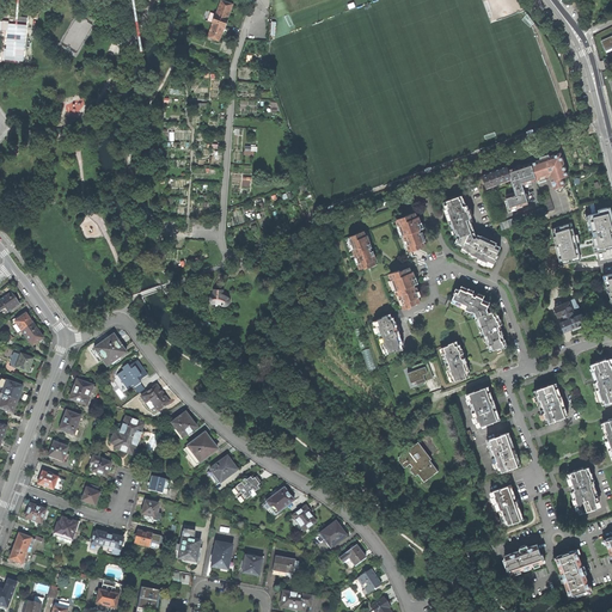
[(228,17),(232,5),(221,0),(216,13),(215,12),(212,24),(213,24),(208,37),(220,41),(224,29),(225,29),(227,24),(230,18),(228,17)]
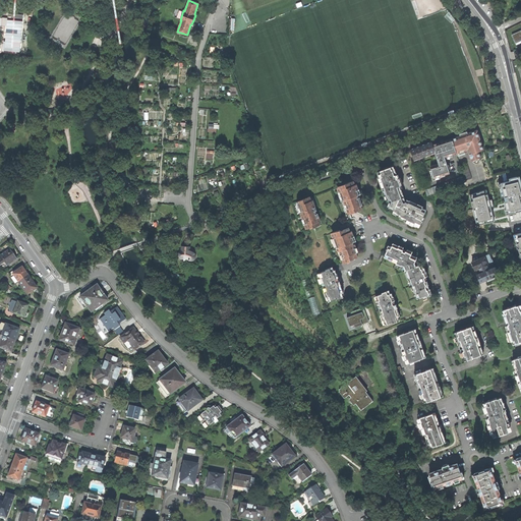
[(520,31),(511,35),(513,39),(515,43),(520,40),(520,31)]
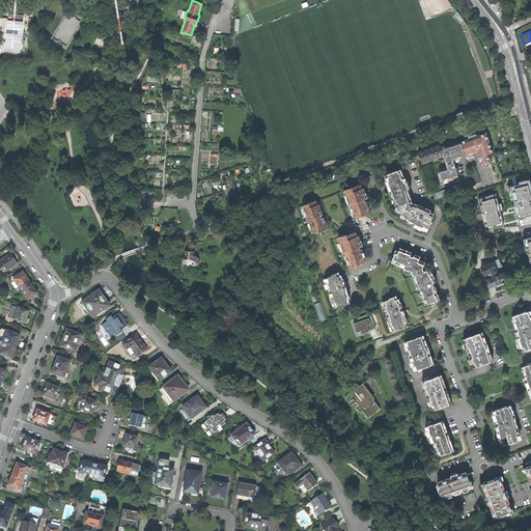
[(470,138),(460,141),(466,156),(466,157),(476,152),(480,164),(490,161),(487,155),(493,152),(486,135),(477,138),(476,135),(470,138)]
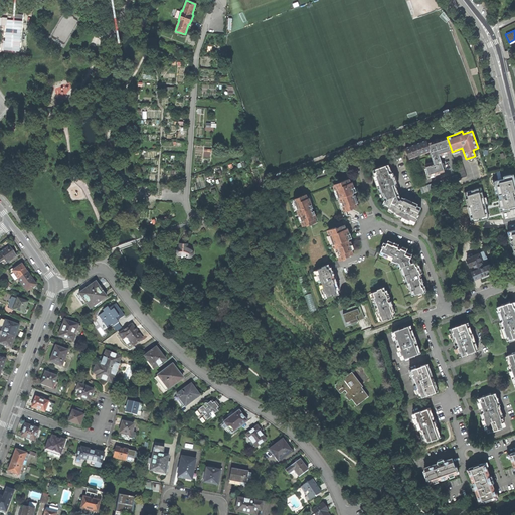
[(442,163),(440,157),(440,155),(452,151),(447,137),(437,140),(427,143),(426,140),(418,143),(405,148),(409,158),(430,151),(433,159),(434,162),(425,164),(426,168),(425,168),(426,172),(427,172),(430,176),(435,174),(436,175),(440,174),(440,172),(445,171),(444,167),(445,167),(444,163),(443,163),(442,163)]
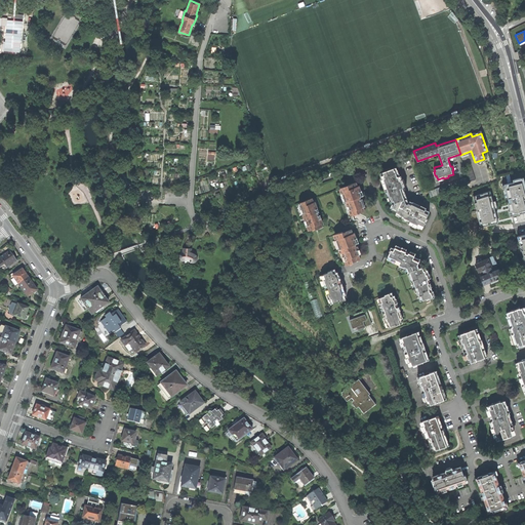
[(465,168),(468,176),(470,182),(476,179),(471,166),(465,168)]
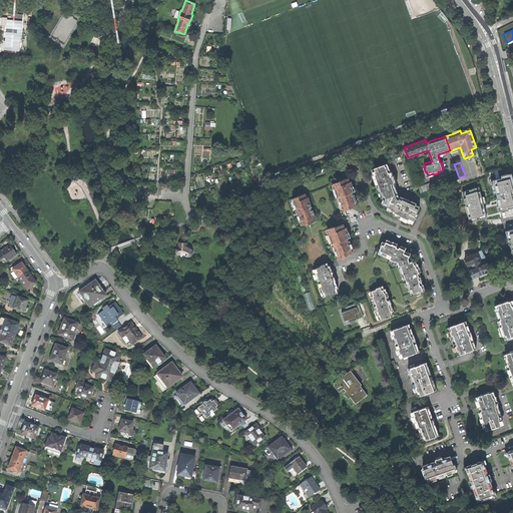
[(385,199),(396,195),(392,183),(395,182),(392,175),(391,175),(390,171),(389,172),(386,164),(373,169),(377,180),(381,192),(382,192),(385,199)]
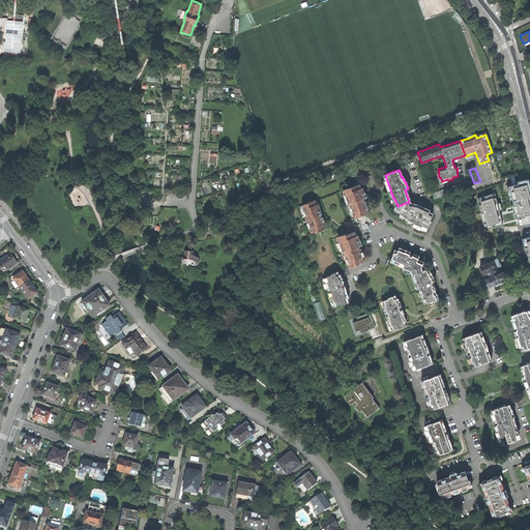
[(478,197),(486,228),(526,219),(526,222),(529,219),(529,183),(529,179),(518,181),(519,183),(507,185),(510,200),(512,199),(514,205),(502,208),(501,202),(498,203),(496,193),(478,197)]
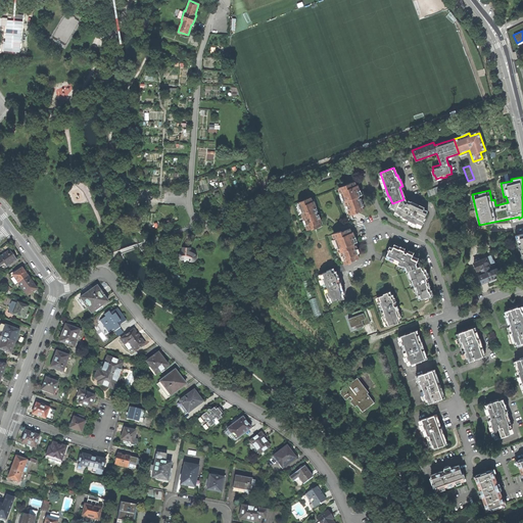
[(350,214),(355,211),(357,212),(364,210),(359,196),(360,195),(360,194),(354,182),(346,185),(346,186),(339,188),(346,206),(347,205),(350,214)]
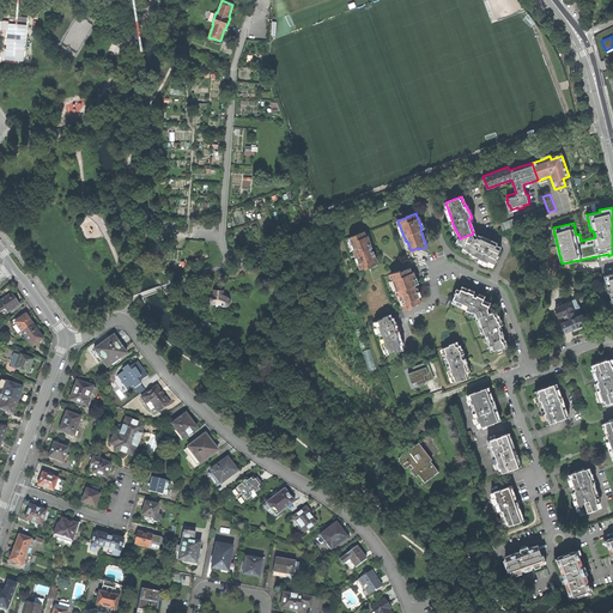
[(369,268),(377,265),(371,249),(365,231),(357,235),(357,236),(351,238),(356,253),(354,254),(356,259),(358,258),(362,269),(368,267),(369,268)]
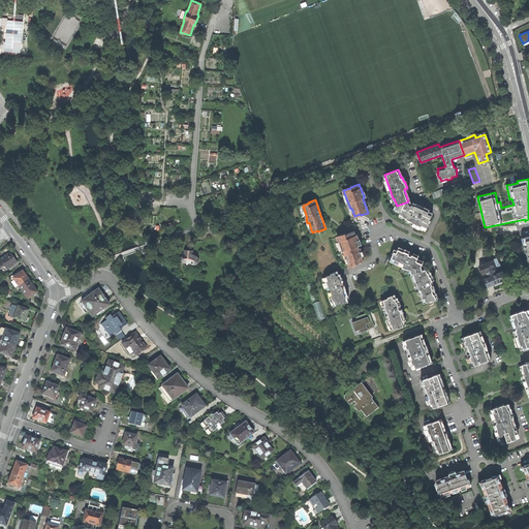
[(410,205),(408,201),(397,206),(395,206),(394,209),(400,213),(399,215),(407,218),(406,220),(407,220),(407,221),(411,223),(412,222),(415,224),(426,229),(429,224),(428,223),(433,213),(427,211),(427,210),(424,209),(412,204),(411,206),(410,205)]
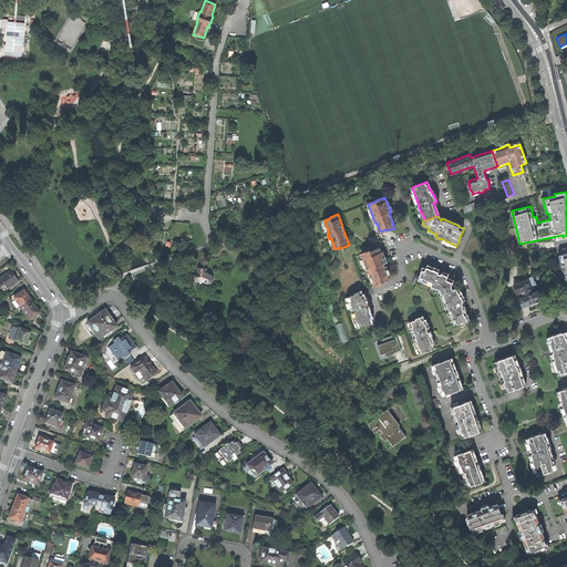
[(375,285),(390,280),(383,264),(385,264),(384,261),(380,248),(370,251),(370,250),(361,254),(369,274),(371,272),(375,285)]
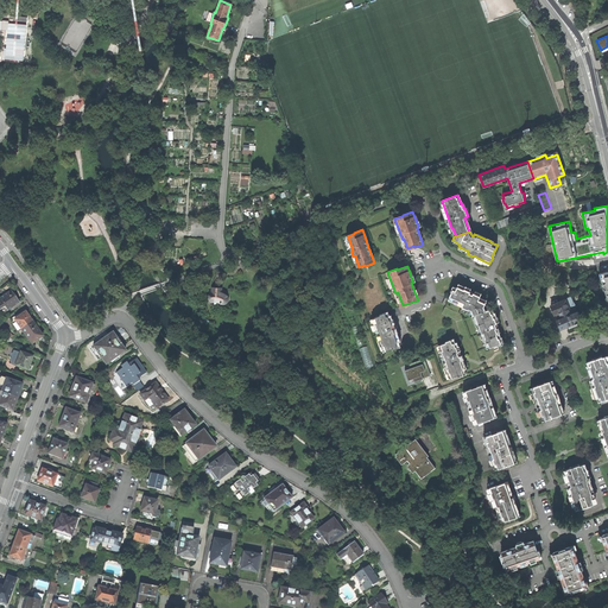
[(472,316),(473,316),(485,311),(483,306),(486,303),(479,299),(480,296),(472,292),(457,285),(456,289),(453,286),(450,291),(451,292),(449,297),(458,302),(457,303),(463,305),(461,308),(469,311),(470,312),(472,316)]
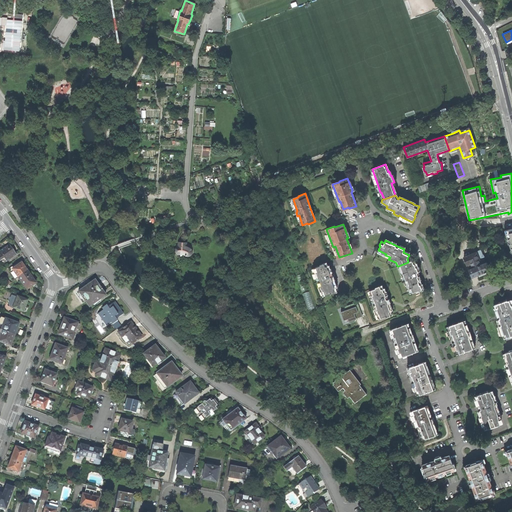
[(179,245),(176,245),(178,254),(179,254),(181,253),(183,254),(184,254),(185,254),(185,255),(185,256),(186,256),(187,255),(189,255),(191,254),(191,253),(192,252),(192,251),(191,250),(190,249),(189,248),(188,248),(186,246),(186,243),(181,242),(179,242),(179,245)]
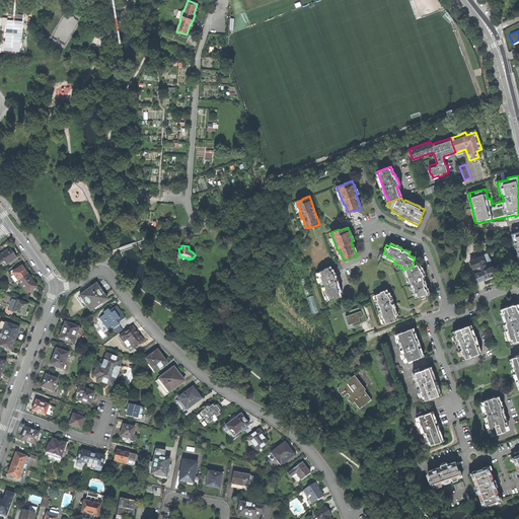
[(0,265),(2,269),(16,258),(9,248),(3,253),(0,255),(0,265)]
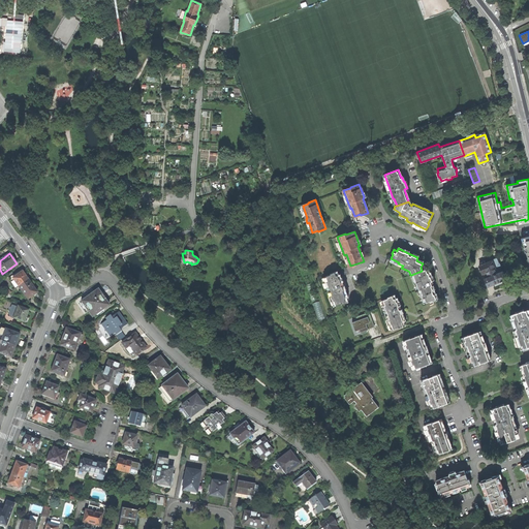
[(483,265),(479,266),(481,270),(483,274),(486,273),(488,278),(485,279),(487,282),(488,286),(494,283),(495,286),(505,283),(503,280),(505,279),(505,277),(506,277),(504,273),(503,273),(503,272),(501,272),(499,267),(500,267),(499,263),(498,265),(496,259),(483,265)]
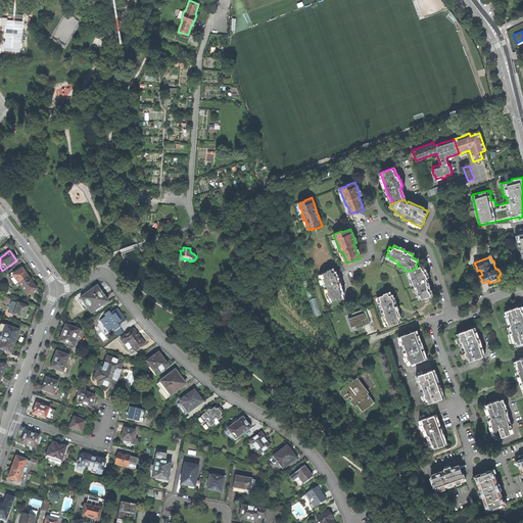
[(22,266),(9,276),(15,286),(19,283),(29,277),(26,273),(22,269),(24,269),(22,266)]
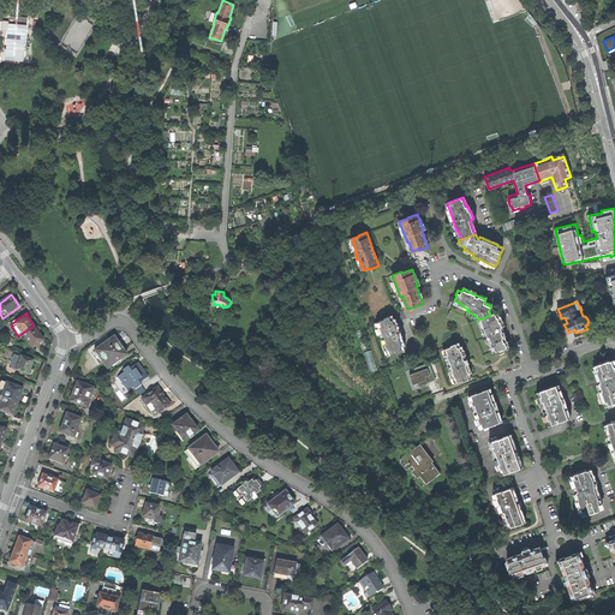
[(503,350),(508,348),(502,332),(505,332),(503,328),(497,312),(490,315),(478,320),(482,329),(484,329),(489,344),(490,342),(494,352),(502,348),(503,350)]
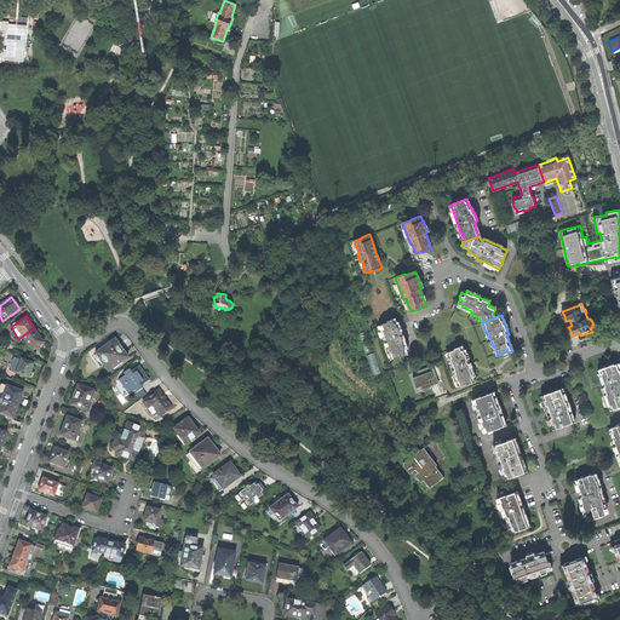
[(396,319),(388,321),(388,322),(382,325),(385,337),(384,337),(388,346),(389,346),(394,357),(400,355),(400,356),(408,354),(403,338),(402,336),(403,336),(401,331),(400,331),(396,319)]
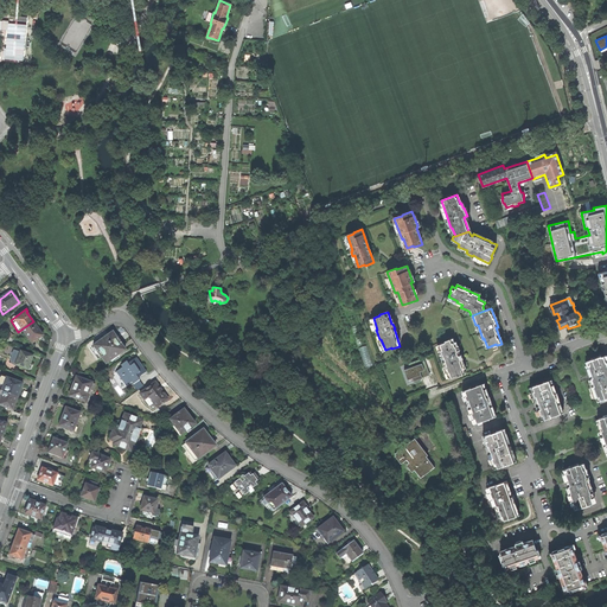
[(43,336),(33,321),(23,328),(32,344),(38,339),(43,336)]
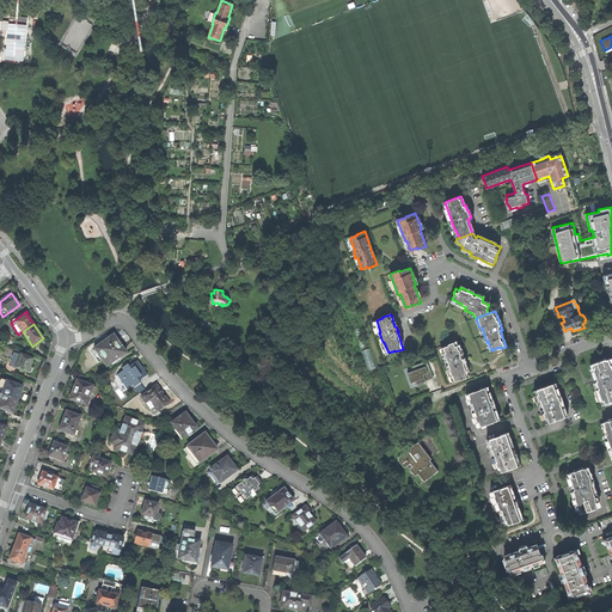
[(120,359),(126,353),(120,343),(114,335),(95,349),(106,367),(111,363),(112,365),(120,359)]
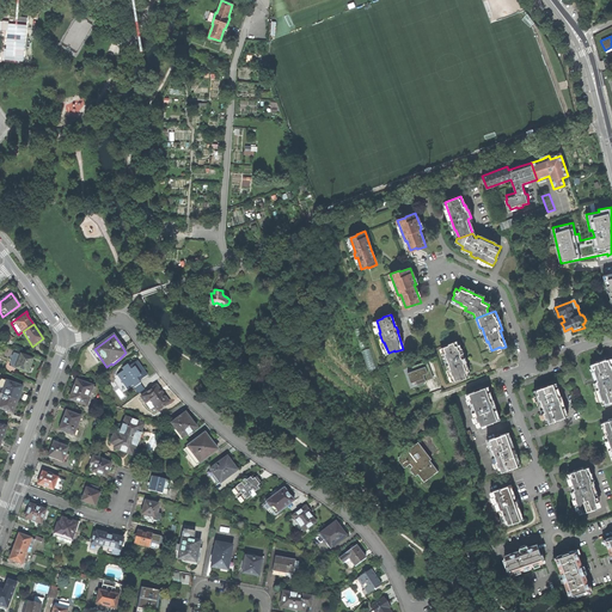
[(461,379),(470,377),(463,359),(464,359),(464,355),(463,353),(461,354),(457,341),(448,344),(448,346),(442,348),(447,359),(445,360),(448,369),(451,369),(454,380),(460,378),(461,379)]
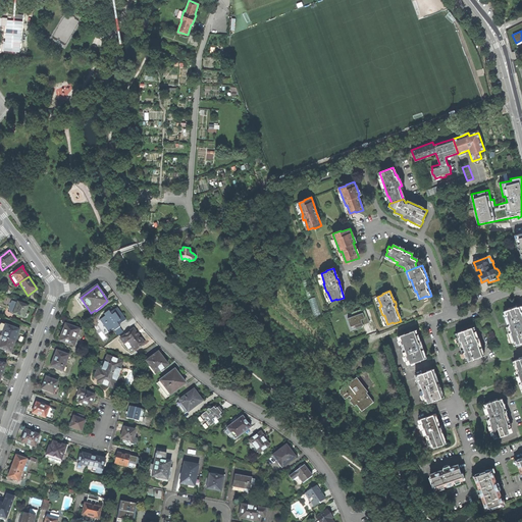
[(315,315),(321,313),(315,297),(309,299),(315,315)]
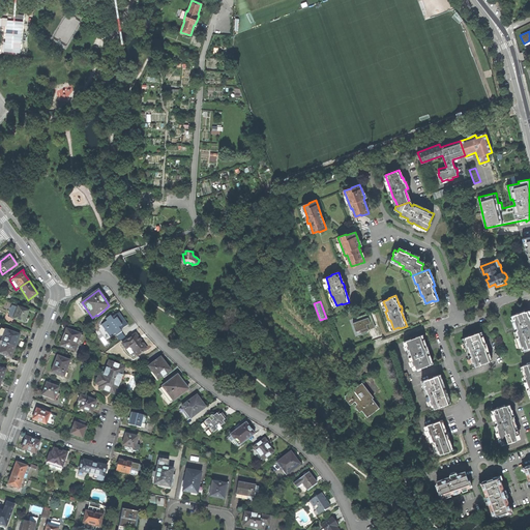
[(20,304),(13,302),(11,308),(10,307),(8,313),(10,313),(9,316),(9,317),(10,318),(24,323),(27,317),(28,312),(19,307),(20,304)]
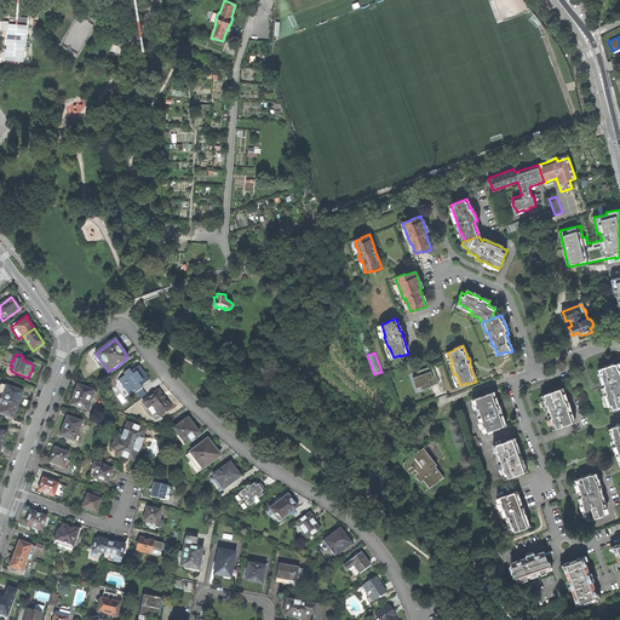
[(610,409),(619,406),(619,368),(618,363),(614,365),(613,363),(598,369),(603,384),(606,388),(603,390),(610,409)]
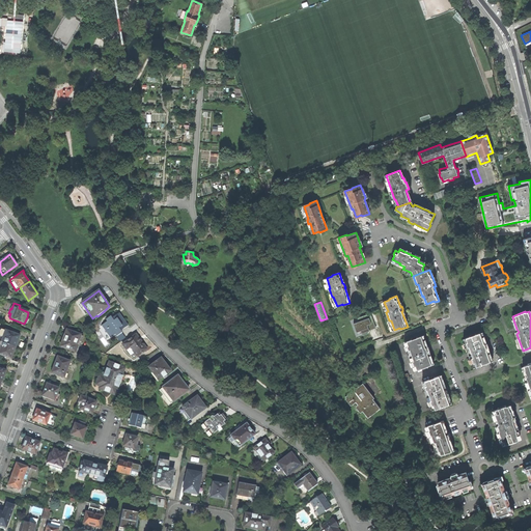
[(120,331),(128,326),(122,318),(118,313),(111,318),(110,316),(106,319),(107,322),(102,326),(110,338),(115,334),(117,336),(121,333),(120,331)]
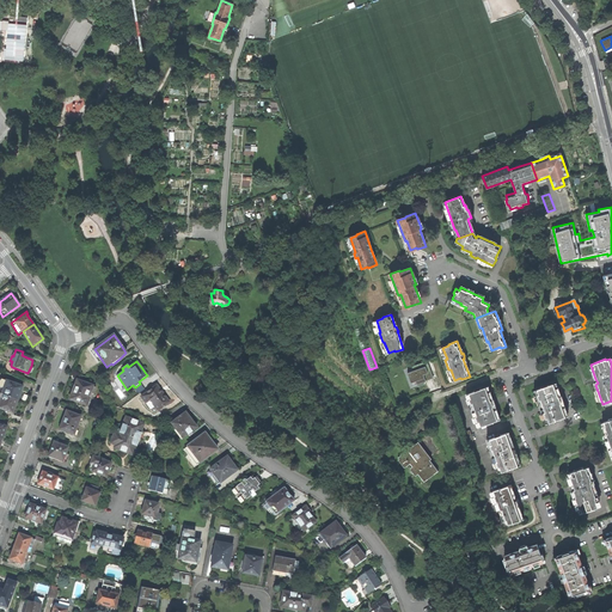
[(412,371),(407,373),(410,384),(416,381),(418,387),(426,385),(422,374),(428,372),(423,362),(411,367),(412,371)]
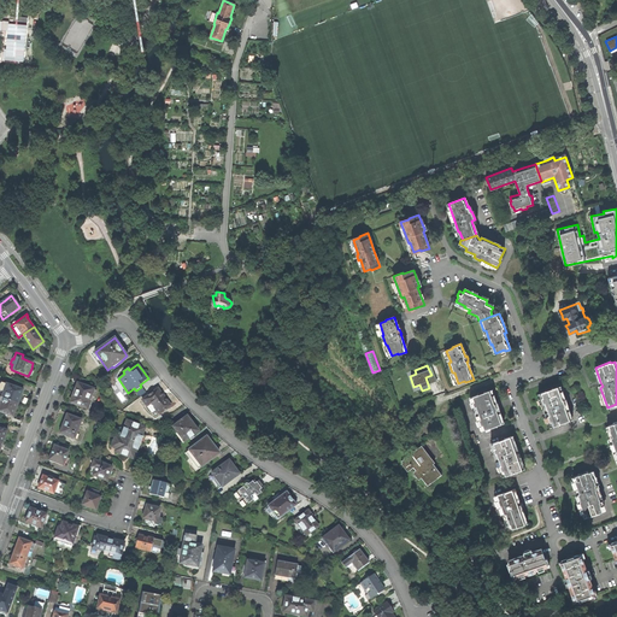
[(571,374),(563,377),(568,391),(576,388),(571,374)]
